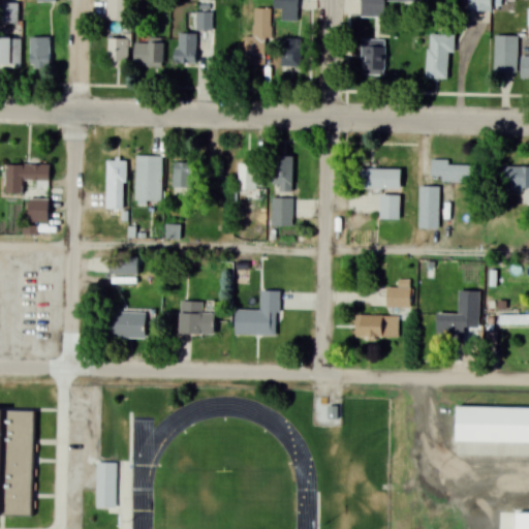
[(105,0),(106,20),(129,20),(128,0),(105,0)]
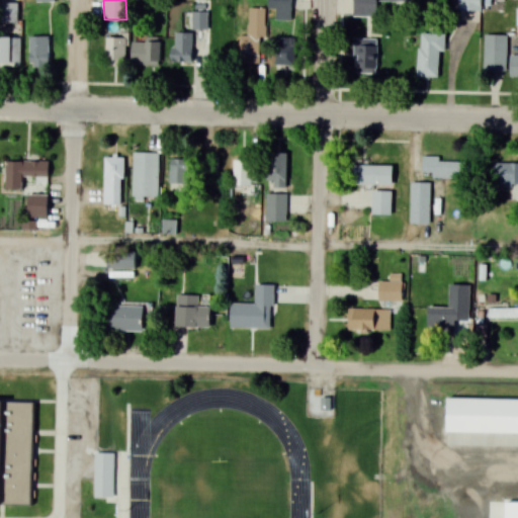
[(267,0),(268,7),(276,7),(276,21),(290,21),(290,0),(267,0)]
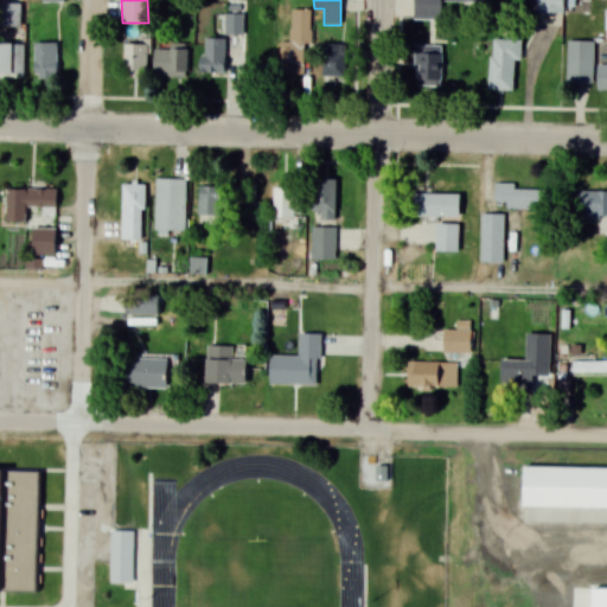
[(441,20),(441,1),(480,2),(480,0),(413,0),(413,20),(441,20)]
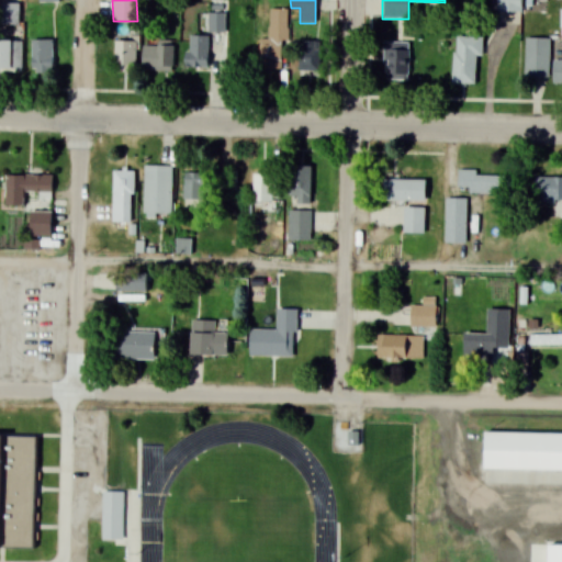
[(520,0),(496,0),(496,11),(520,11),(520,0)]
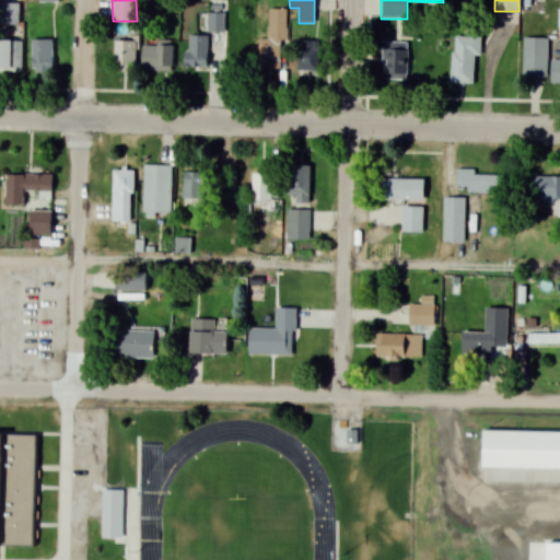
[(18,4),(0,3),(0,25),(18,25),(18,4)]
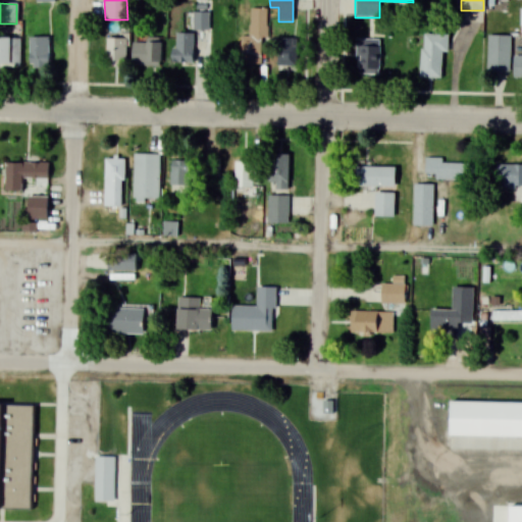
[(267,39),(267,8),(251,8),(251,36),(241,36),(241,65),(262,65),(262,39),(267,39)]
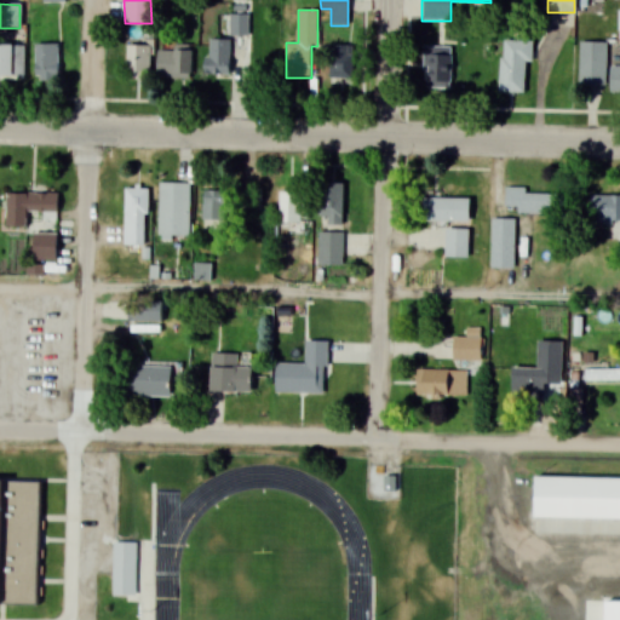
[(206,73),(228,73),(228,40),(206,40),(206,73)]
